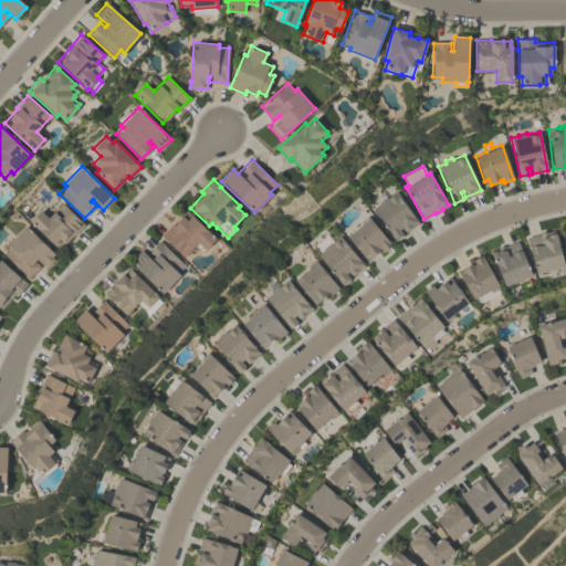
[(396,241),(371,208),(378,203),(378,201),(385,197),(386,197),(396,190),(419,223),(408,231),(406,233),(401,228),(399,230),(404,236),(396,241)]
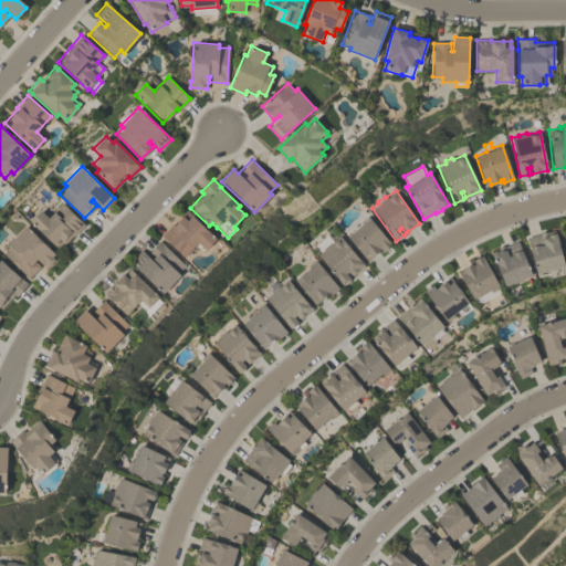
[(40,210),(48,218),(62,203),(84,224),(73,236),(72,236),(64,243),(61,241),(55,248),(29,222),(40,210)]
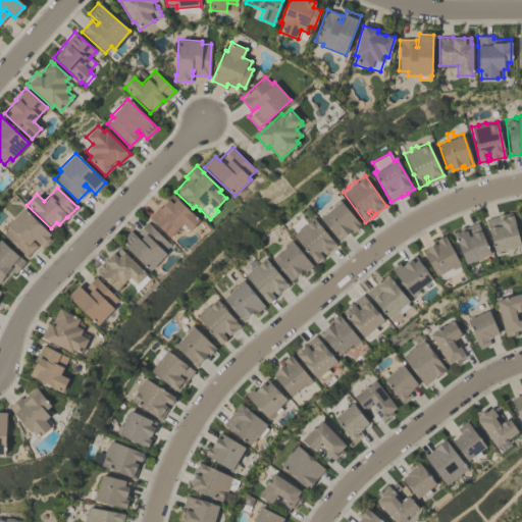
[(200,221),(190,231),(189,230),(187,232),(180,226),(169,238),(149,217),(159,207),(160,209),(165,204),(164,204),(173,195),(200,221)]
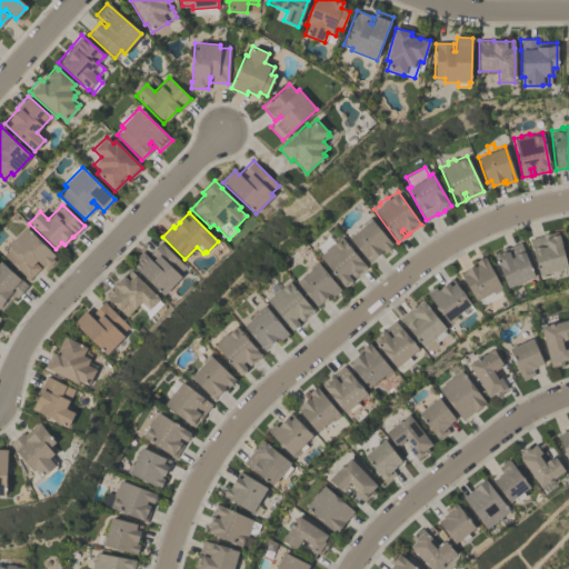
[(393,246),(386,252),(383,250),(369,262),(348,237),(363,225),(361,222),(368,216),(393,246)]
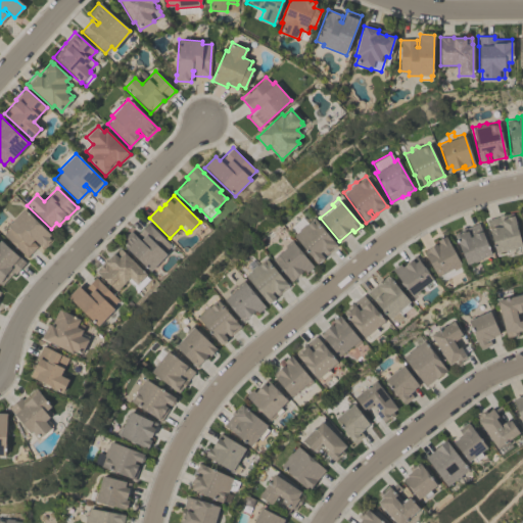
[(50,235),(48,237),(51,240),(43,249),(34,240),(32,241),(37,246),(26,257),(3,234),(9,228),(7,225),(25,208),(50,235)]
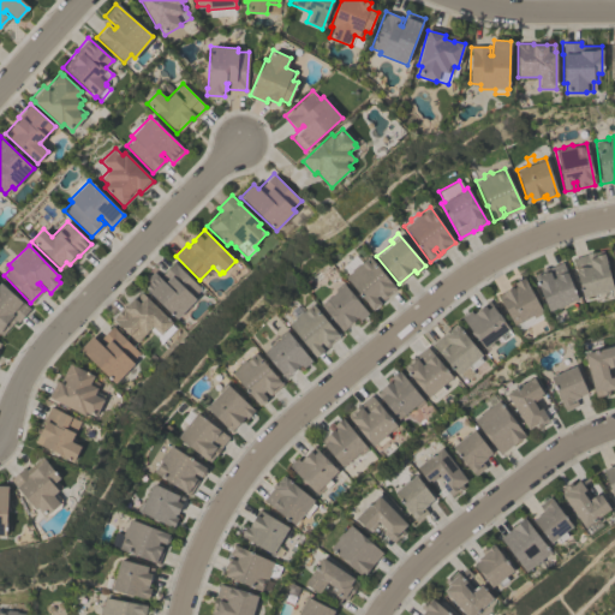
[(572,258),(586,254),(593,251),(593,250),(602,248),(607,262),(605,263),(613,290),(583,298),(572,258)]
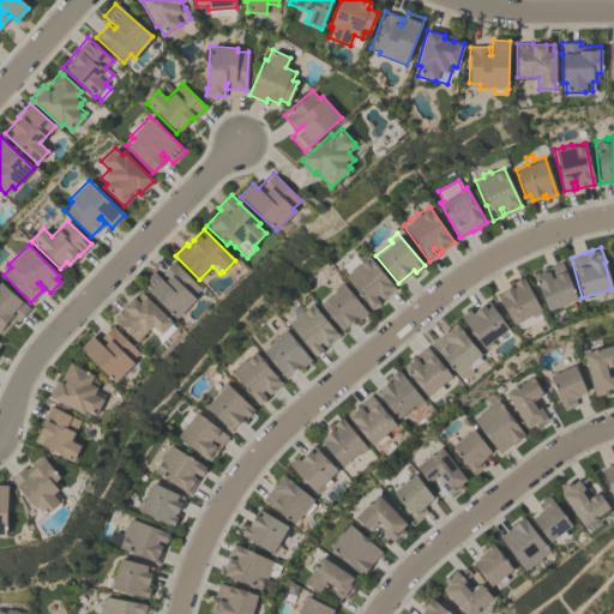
[(368,254),(396,288),(381,299),(378,295),(375,296),(380,304),(372,309),(343,275),(350,270),(350,268),(356,263),(357,263),(368,254)]
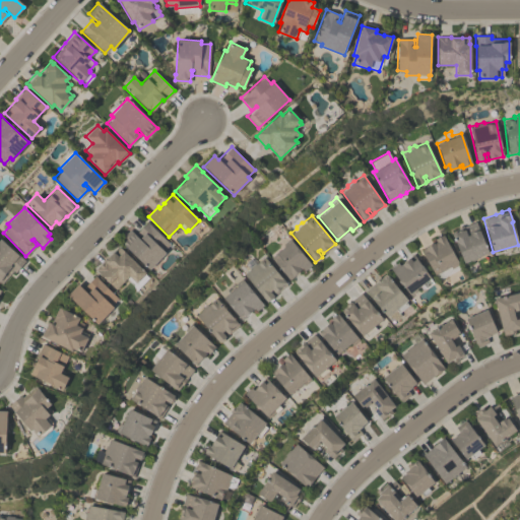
[(170,244),(163,251),(166,254),(149,270),(119,240),(129,230),(139,240),(141,238),(136,233),(147,221),(170,244)]
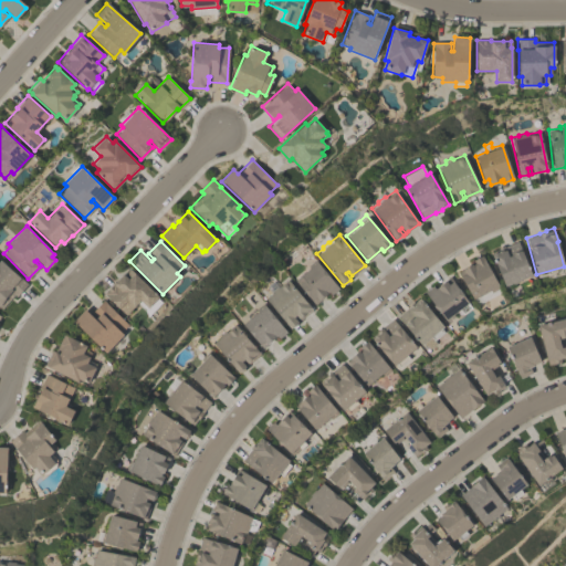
[(490,252),(498,249),(498,248),(503,245),(504,245),(516,241),(531,275),(504,286),(490,252)]
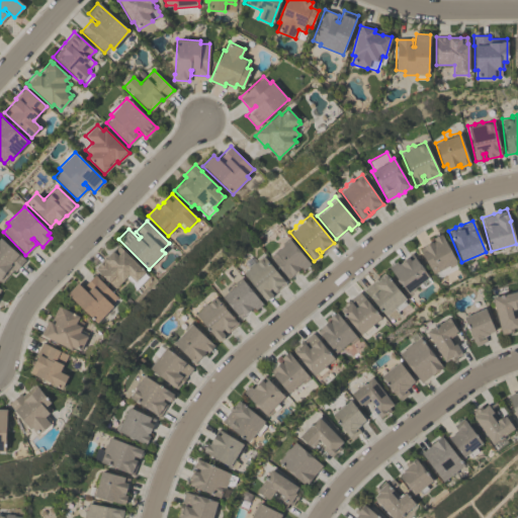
[(441,234),(456,264),(449,268),(448,266),(432,274),(418,248),(433,240),(432,238),(441,234)]
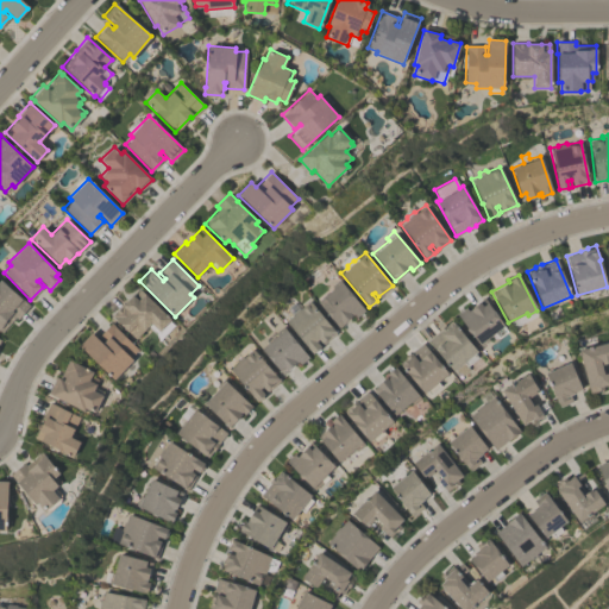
[(338,327),(315,301),(322,295),(324,295),(333,288),(331,284),(338,278),(340,282),(340,281),(364,309),(356,316),(353,314),(338,327)]
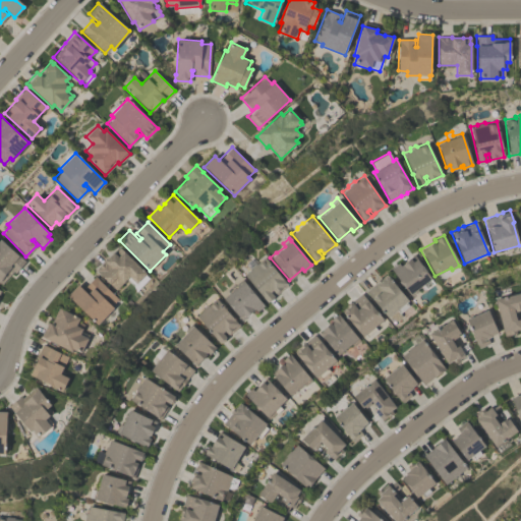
[(0,239),(24,261),(14,273),(12,272),(1,284),(0,283),(0,239)]
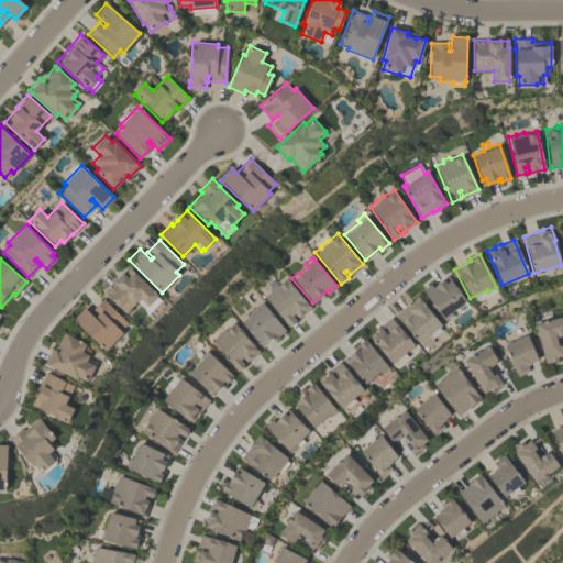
[(157,296),(147,307),(140,299),(136,302),(138,302),(125,315),(102,291),(114,280),(114,282),(129,267),(157,296)]
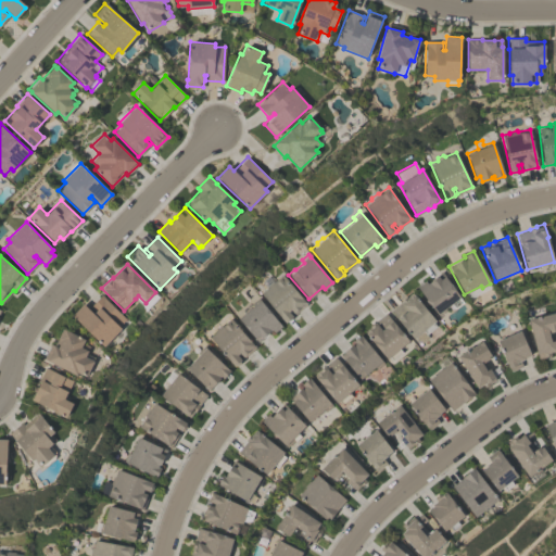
[(417,287),(426,281),(428,285),(431,281),(431,280),(437,276),(436,276),(442,272),(462,298),(460,299),(463,303),(455,310),(452,305),(446,310),(446,312),(439,316),(430,304),(428,304),(426,301),(426,299),(417,287)]
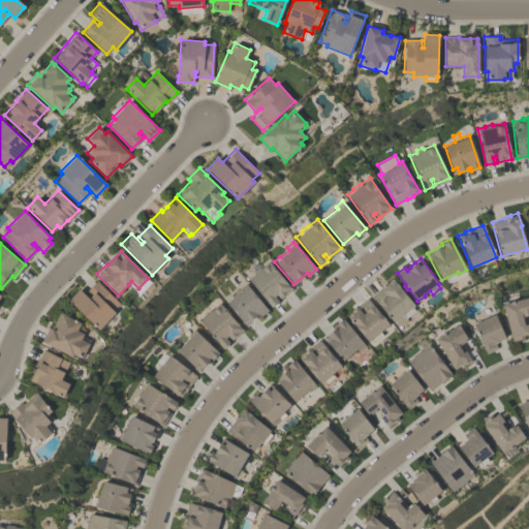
[(291,289),(280,299),(276,294),(274,297),(278,302),(271,308),(247,278),(253,273),(252,272),(259,266),(260,267),(269,260),(291,289)]
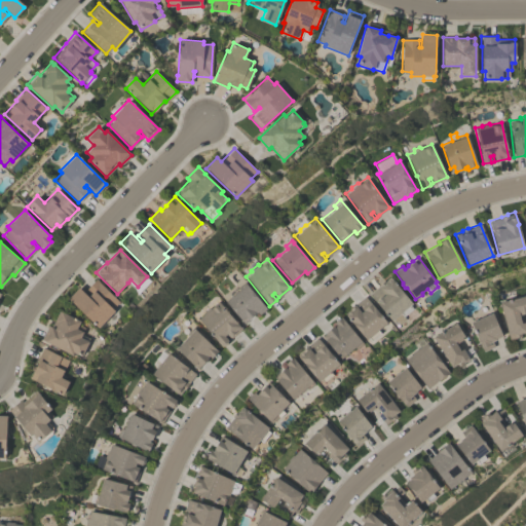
[(119,302),(112,308),(115,311),(98,329),(68,299),(78,288),(83,293),(97,279),(119,302)]
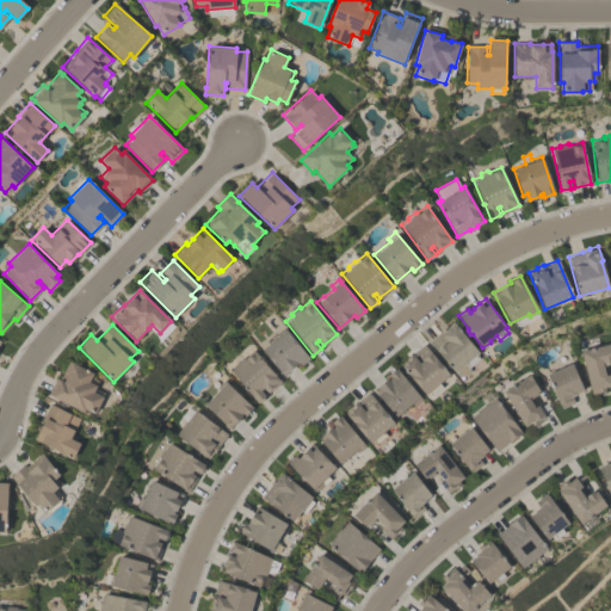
[(479,353),(476,356),(480,358),(468,368),(466,364),(455,374),(429,341),(440,332),(440,331),(446,326),(449,329),(456,325),(479,353)]
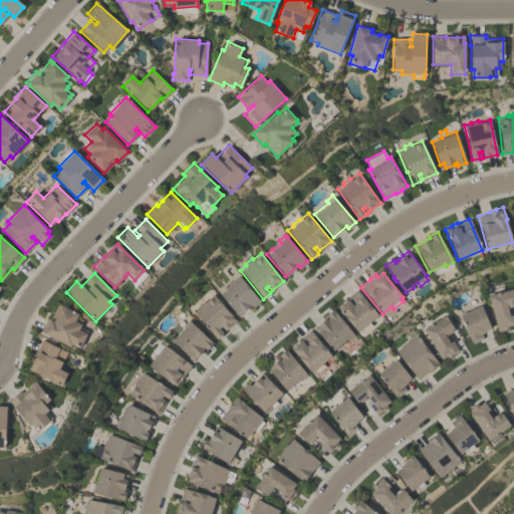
[(260,301),(253,307),(251,304),(249,306),(250,306),(242,313),(241,312),(237,315),(220,294),(233,283),(231,280),(238,274),(260,301)]
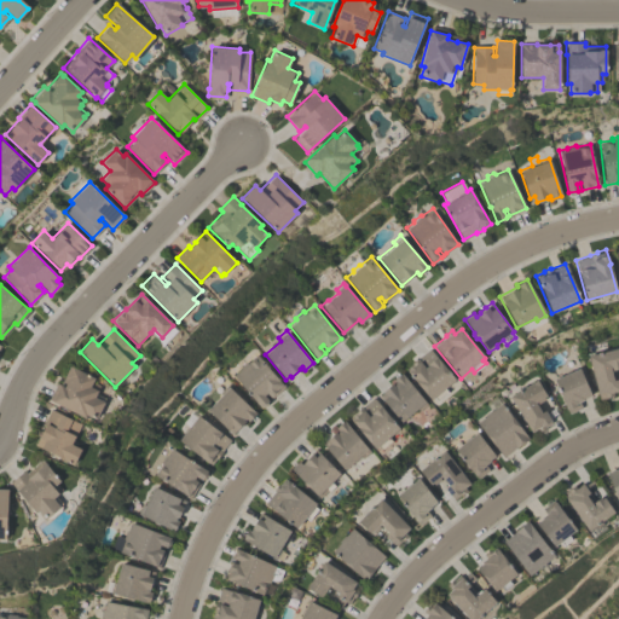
[(456,380),(445,389),(447,392),(437,400),(435,398),(432,400),(405,369),(429,348),(456,380)]
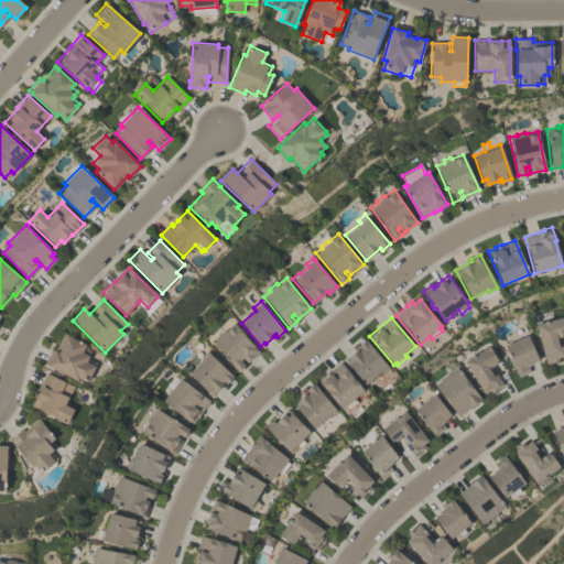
[(563,317),(563,321),(563,335),(557,337),(556,335),(555,336),(557,347),(562,346),(563,350),(563,349),(563,356),(557,357),(559,360),(545,364),(535,324),(563,317)]
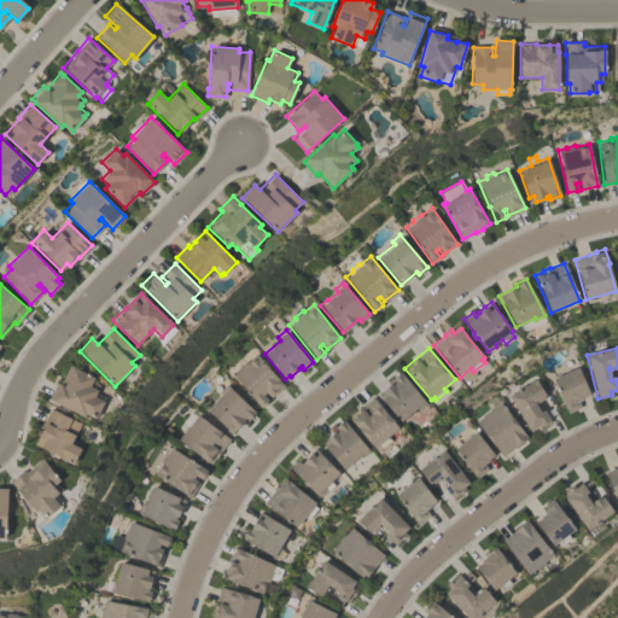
[(232,373),(239,367),(238,366),(245,361),(256,353),(284,386),(270,397),(266,392),(263,395),(268,401),(261,407),(232,373)]
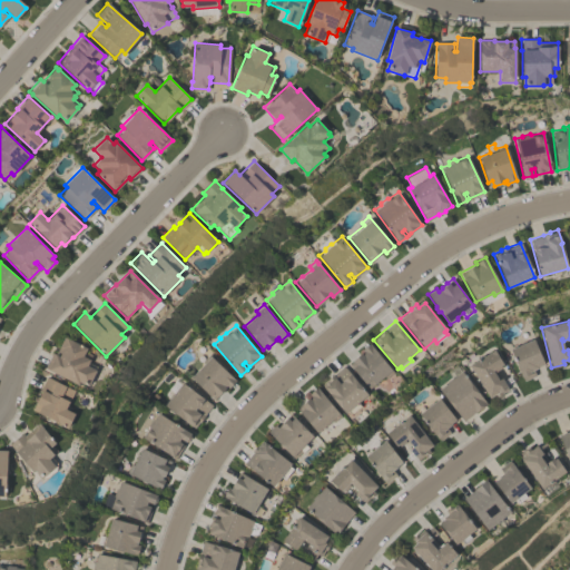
[(91,355),(89,361),(90,361),(89,363),(97,367),(88,386),(79,382),(78,385),(48,370),(45,367),(51,353),(55,354),(64,336),(87,349),(86,352),(91,355)]
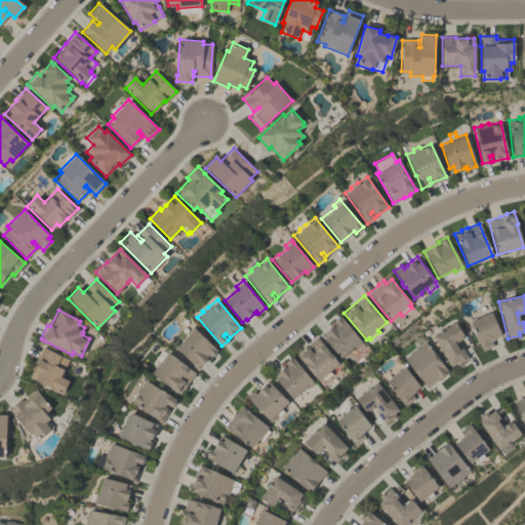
[(482,351),(477,340),(476,339),(475,336),(475,335),(469,322),(491,312),(500,335),(494,337),(495,338),(490,340),(493,347),(489,349),(489,348),(482,351)]
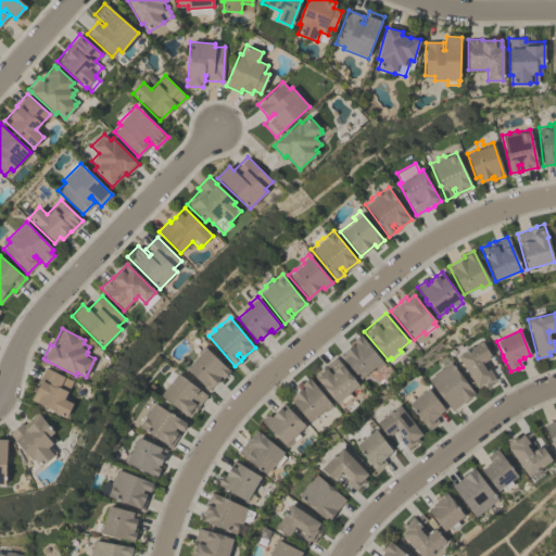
[(383,363),(377,368),(376,367),(366,375),(365,375),(359,379),(340,355),(352,345),(353,345),(355,344),(353,341),(361,336),(383,363)]
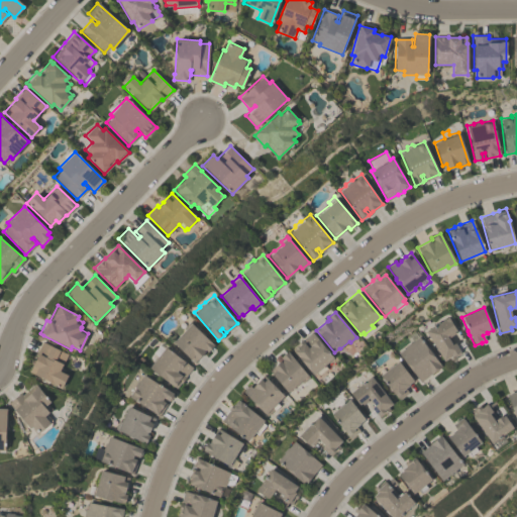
[(455,330),(453,331),(454,333),(448,337),(447,335),(446,336),(451,344),(454,343),(460,353),(454,356),(455,357),(450,359),(449,357),(442,360),(425,330),(447,317),(455,330)]
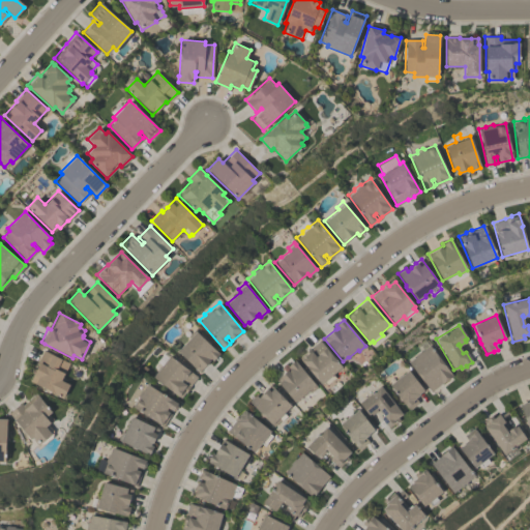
[(218,354),(212,361),(210,358),(209,360),(210,361),(203,369),(202,367),(198,372),(176,350),(189,337),(187,334),(194,328),(218,354)]
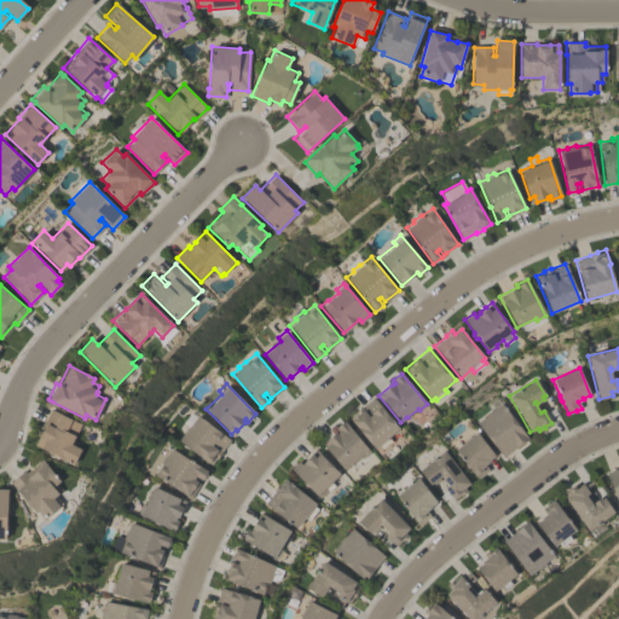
[(350,417),(374,398),(399,429),(388,438),(392,441),(381,450),(377,446),(375,449),(350,417)]
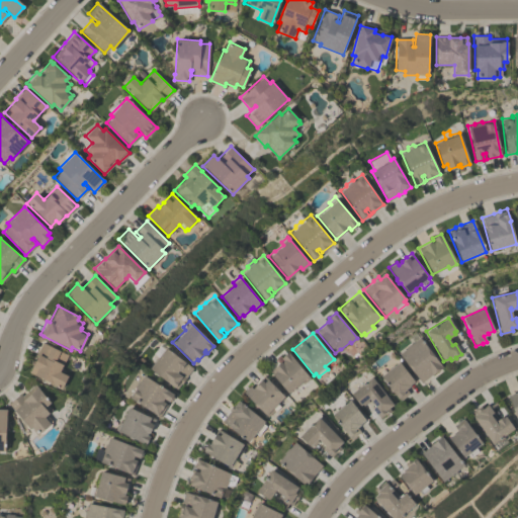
[(442,366),(432,374),(432,373),(421,381),(399,353),(406,347),(405,346),(410,342),(411,343),(419,337),(442,366)]
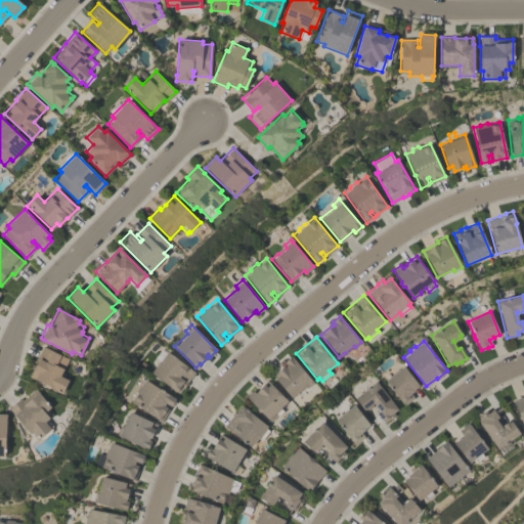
[(30,378),(36,364),(36,365),(39,360),(37,359),(43,346),(69,358),(63,369),(60,377),(70,381),(63,394),(30,378)]
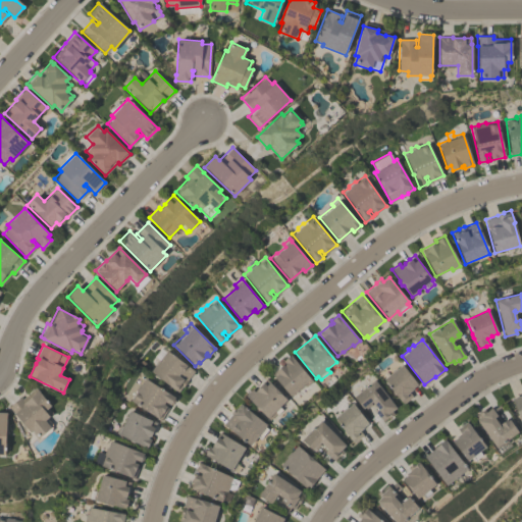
[(150,371),(166,350),(194,370),(187,380),(187,381),(183,386),(181,386),(177,392),(175,390),(150,371)]
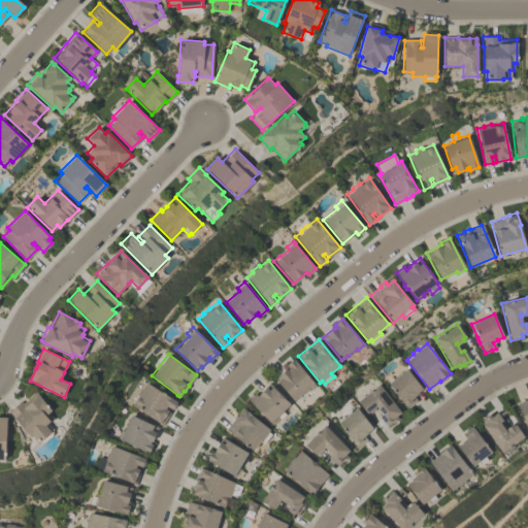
[(293,401),(274,377),(285,369),(286,370),(289,367),(287,365),(294,359),(316,385),(308,391),(307,389),(293,401)]
